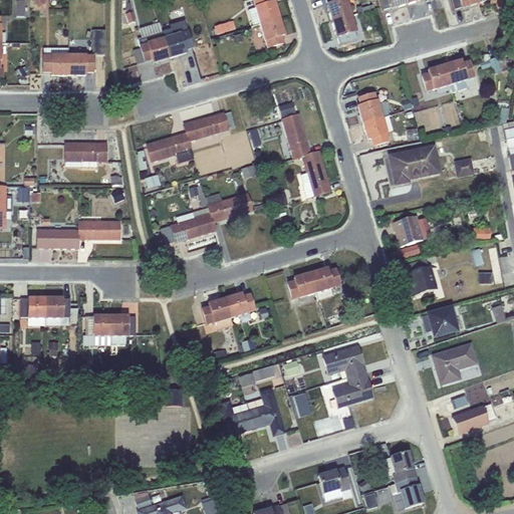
[(43,0),(31,0),(37,9),(46,4),(43,0)]
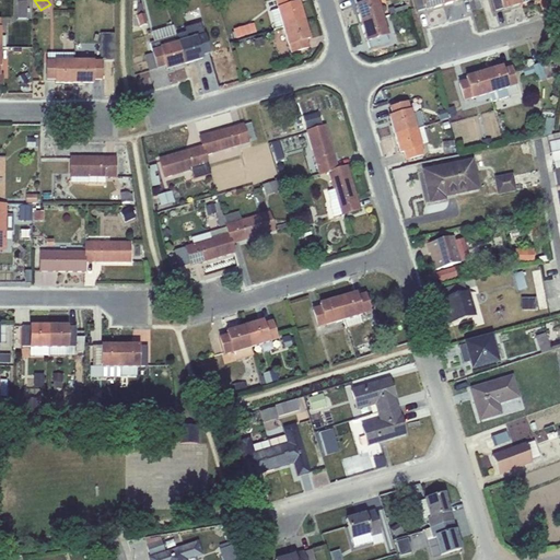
[(137,8),(137,16),(143,14),(140,4),(138,0),(132,0),(133,9),(137,8)]
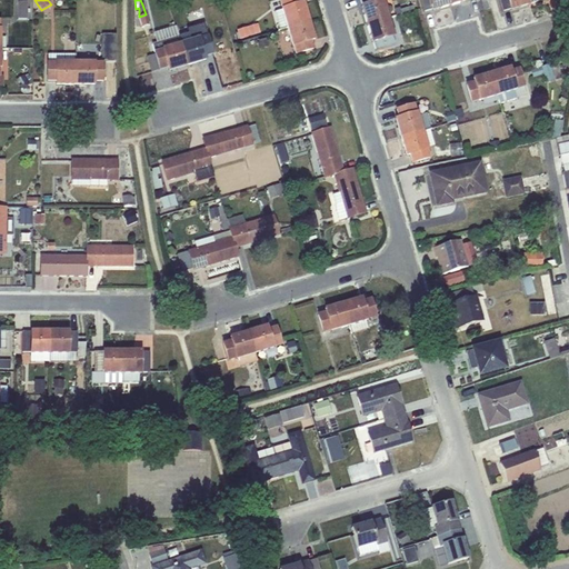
[(282,10),(275,12),(280,30),(288,28),(308,22),(302,3),(299,5),(297,0),(285,0),(280,1),(282,10)]
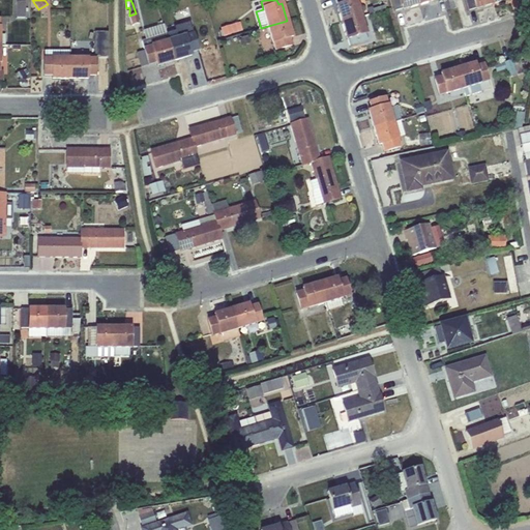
[(334,0),(337,5),(336,6),(342,23),(362,17),(357,0),(334,0)]
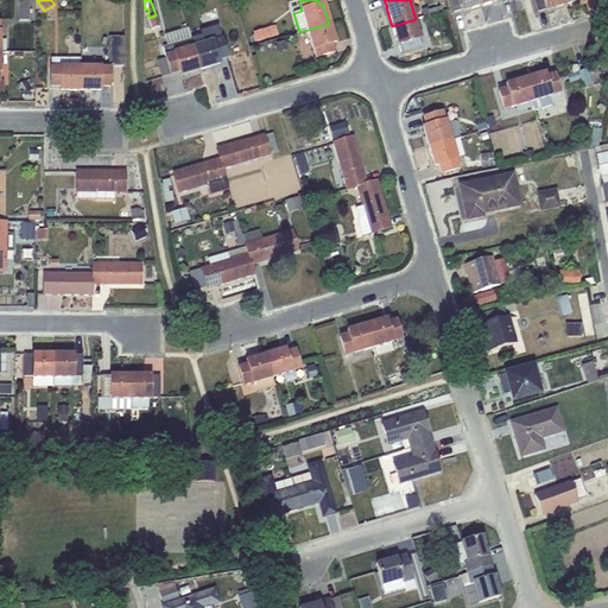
[(448,0),(453,13),(461,11),(481,6),(479,0),(448,0)]
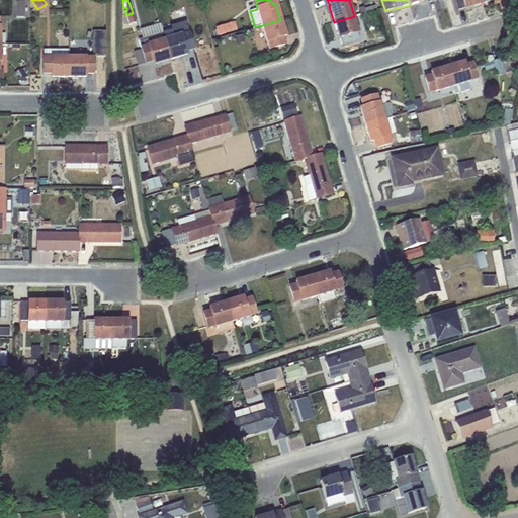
[(482,4),(480,0),(453,0),(457,11),(464,8),(464,9),(482,4)]
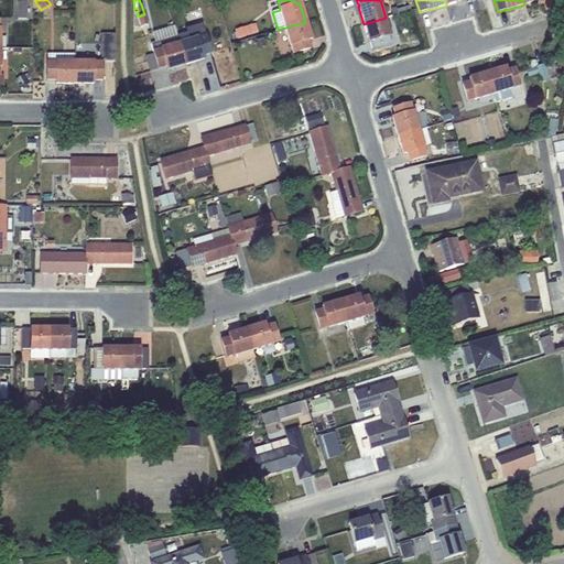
[(409,4),(390,10),(392,15),(410,10),(409,4)]
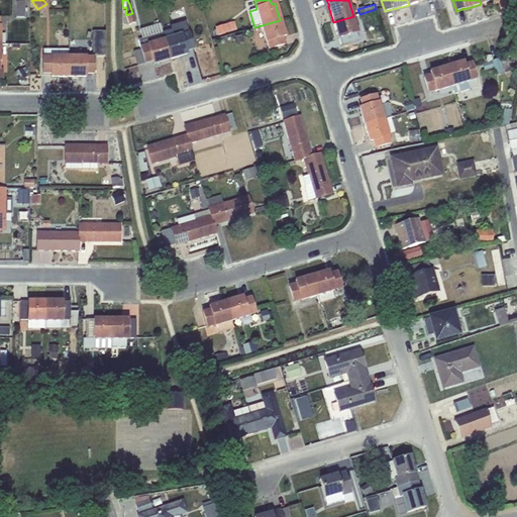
[(132,13),(126,15),(128,25),(134,23),(132,13)]
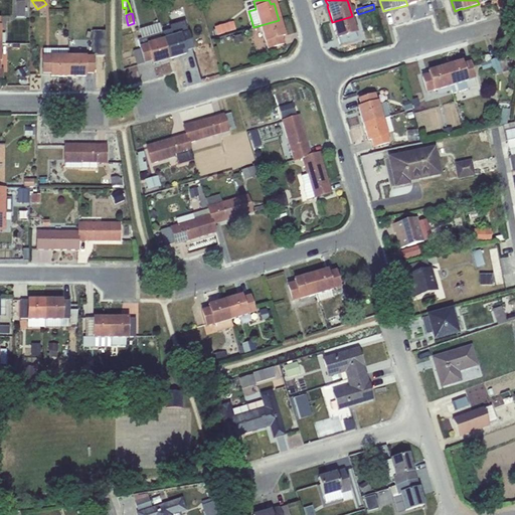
[(352,16),(332,22),(337,38),(340,45),(357,40),(355,33),(357,33),(352,16)]
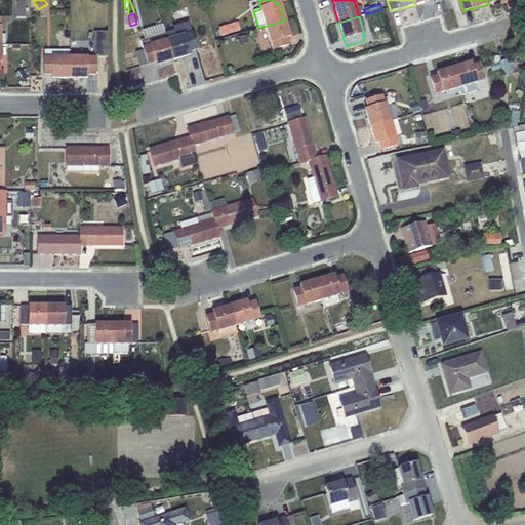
[(289,37),(284,21),(266,26),(273,50),(288,45),(286,38),(289,37)]
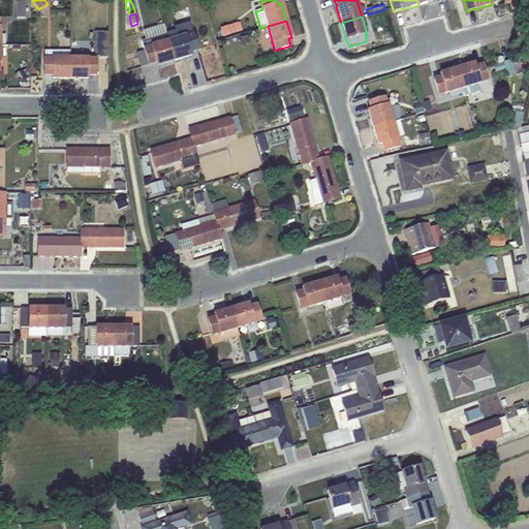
[(168,41),(174,61),(190,56),(189,53),(197,51),(189,23),(174,28),(175,31),(165,33),(168,41)]
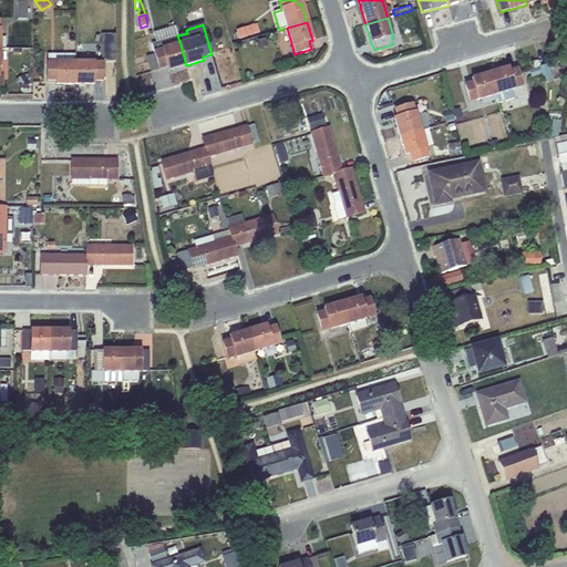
[(237,33),(234,33),(236,40),(259,33),(257,24),(236,30),(237,33)]
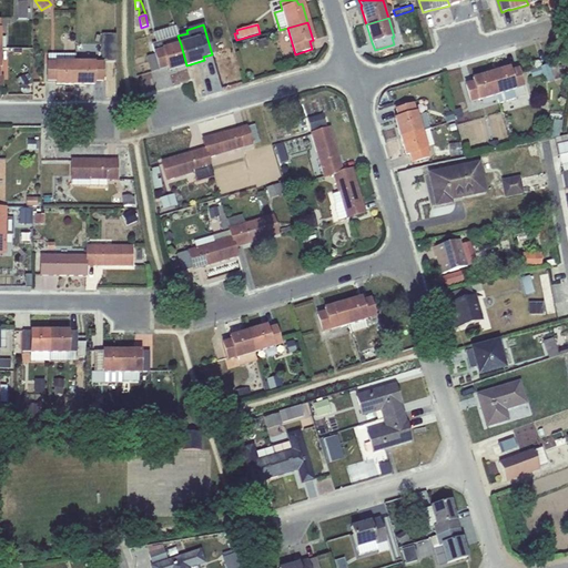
[(115,61),(114,34),(101,36),(101,61),(115,61)]
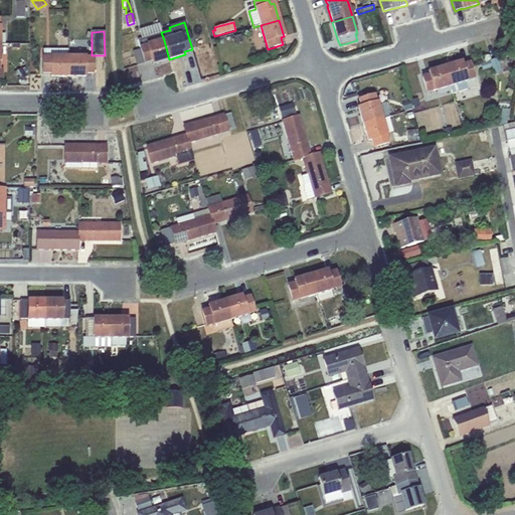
[(153,64),(169,59),(164,40),(161,33),(137,40),(140,50),(144,63),(152,61),(153,64)]
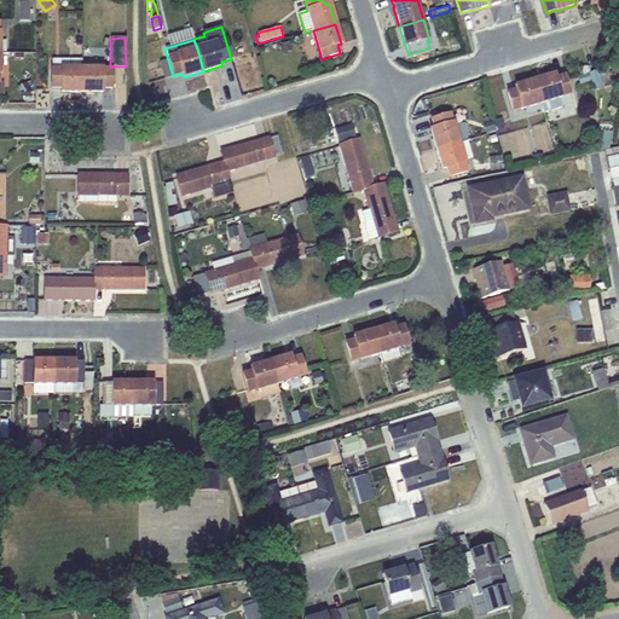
[(81,68),(82,59),(81,59),(61,59),(61,69),(51,69),(51,88),(61,88),(61,93),(81,93),(81,68)]
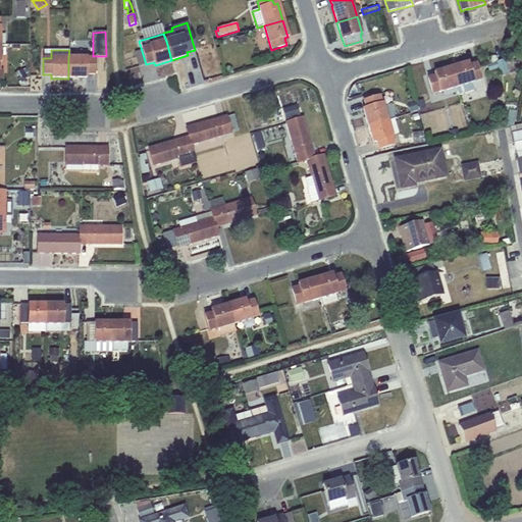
[(146,64),(142,51),(135,53),(139,66),(146,64)]
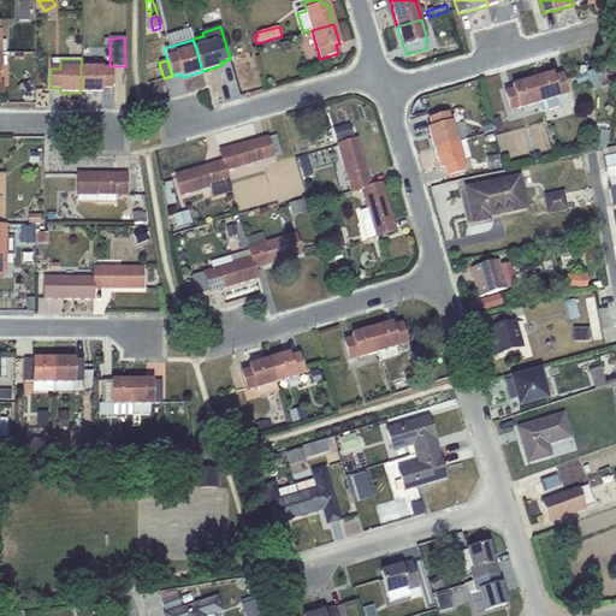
[(102,67),(81,67),(81,93),(101,93),(101,89),(111,89),(111,69),(102,69),(102,67)]
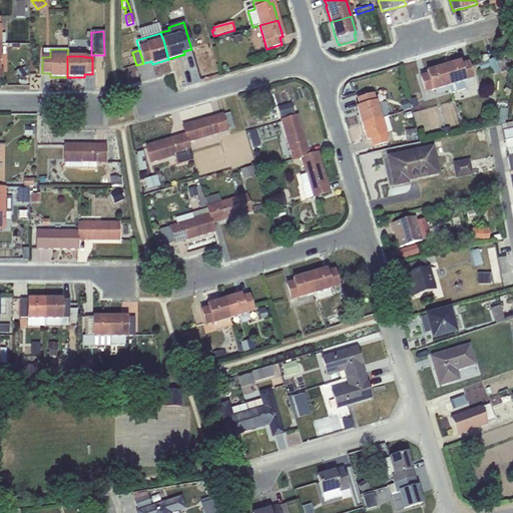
[(495,58),(479,64),(481,70),(489,67),(492,75),(499,72),(495,58)]
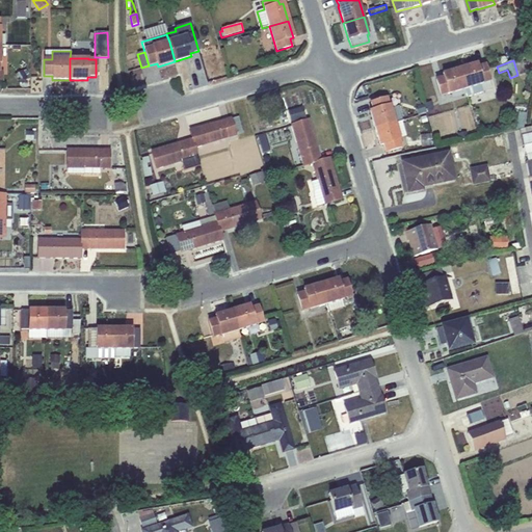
[(476,64),(459,69),(466,90),(468,97),(468,98),(491,89),(484,65),(477,68),(476,64)]
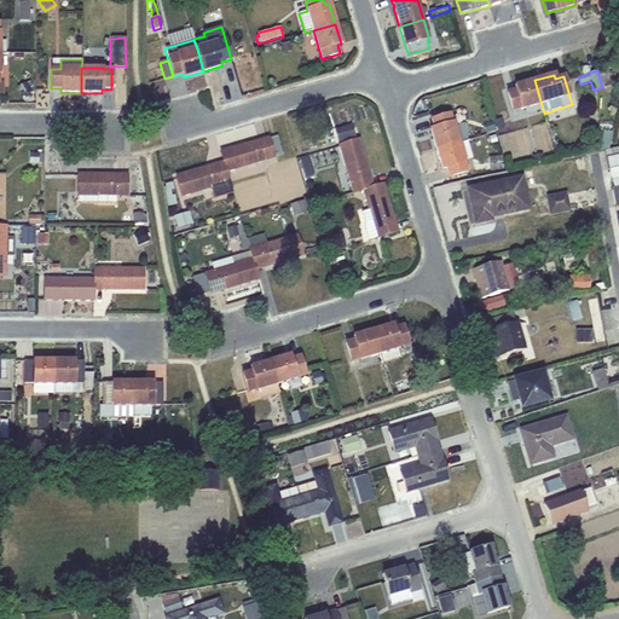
[(542,105),(534,80),(514,86),(515,91),(507,93),(513,113),(520,110),(520,111),(530,109),(542,105)]
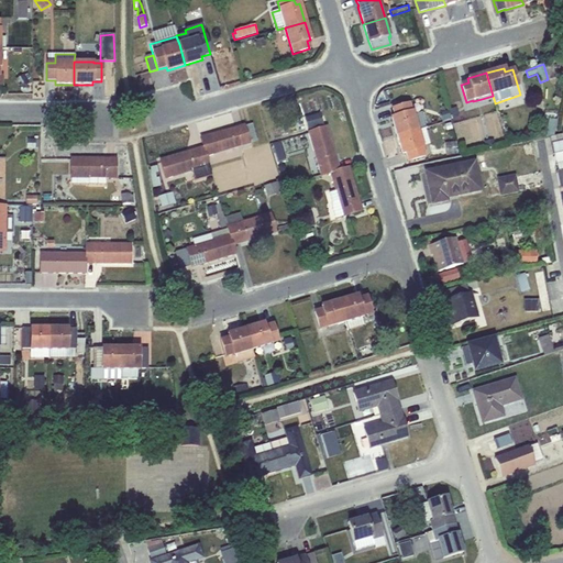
[(23,75),(15,79),(21,88),(29,83),(23,75)]
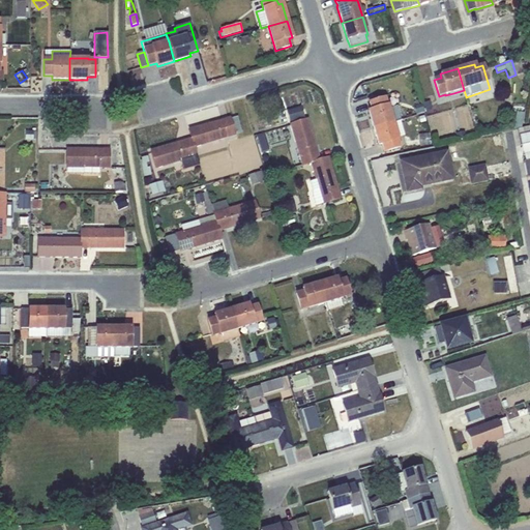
[(466,96),(464,90),(453,93),(455,99),(466,96)]
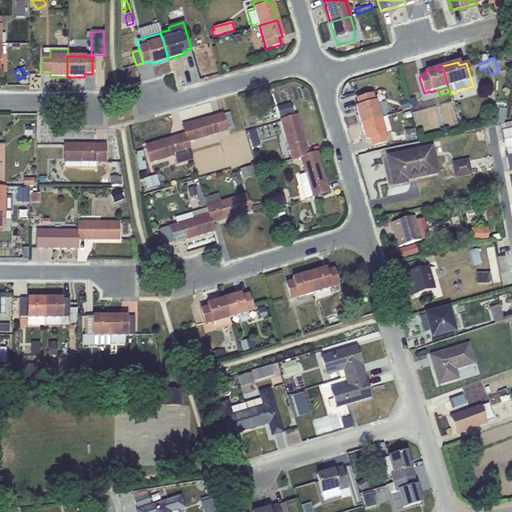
[(372,95),(356,99),(358,107),(355,108),(360,124),(380,118),(387,116),(383,102),(376,104),(375,101),(373,101),(372,95)]
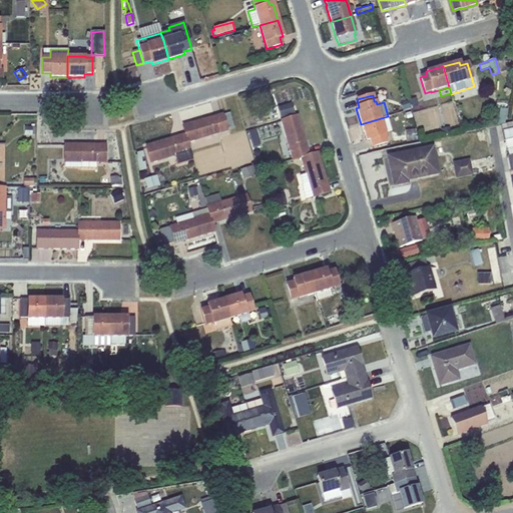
[(408,100),(403,102),(401,106),(403,112),(411,109),(408,100)]
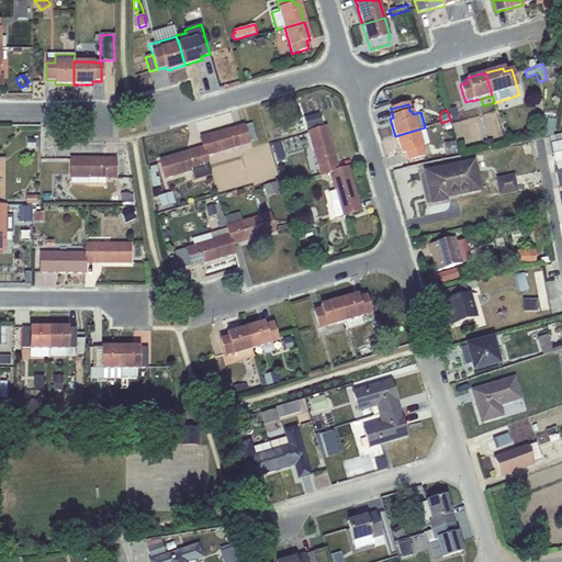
[(318,114),(304,119),(307,133),(322,127),(318,114)]
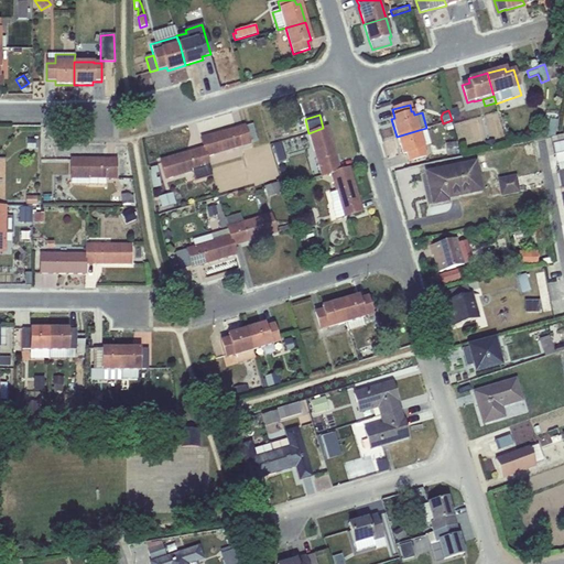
[(551,138),(554,137),(557,120),(549,119),(545,138),(551,138)]
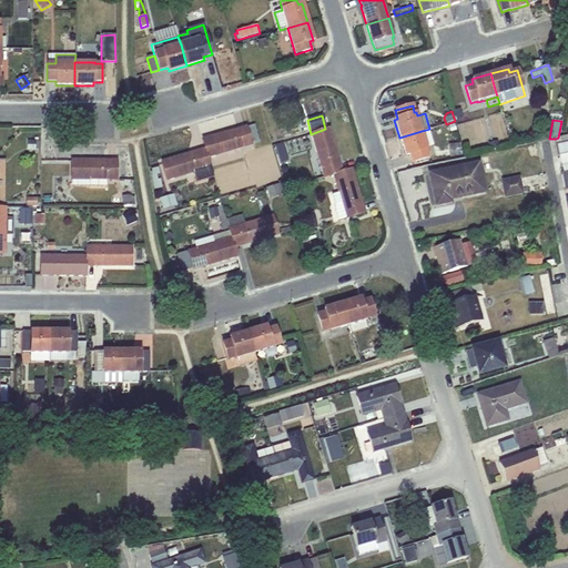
[(254,125),(246,128),(251,145),(260,143),(254,125)]
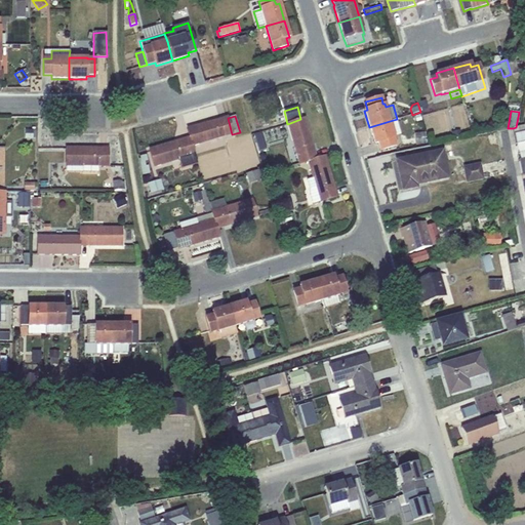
[(187,128),(190,137),(192,147),(233,135),(232,134),(228,118),(227,117),(187,128)]
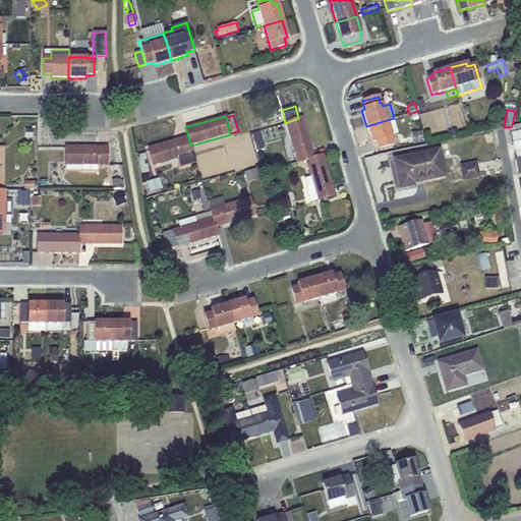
[(285,123),(297,163),(304,160),(313,158),(302,117),(298,118),(285,123)]
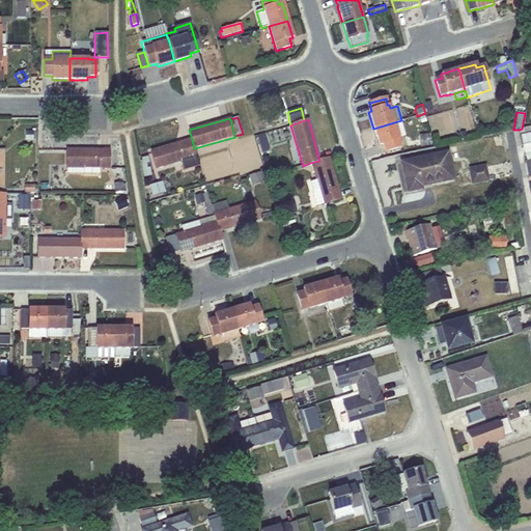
[(406,135),(401,120),(394,122),(399,137),(406,135)]
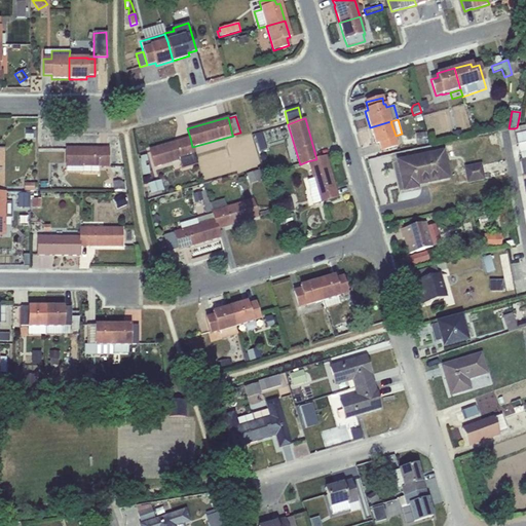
[(396,136),(390,121),(370,127),(375,144),(378,143),(380,151),(398,146),(396,139),(396,136)]
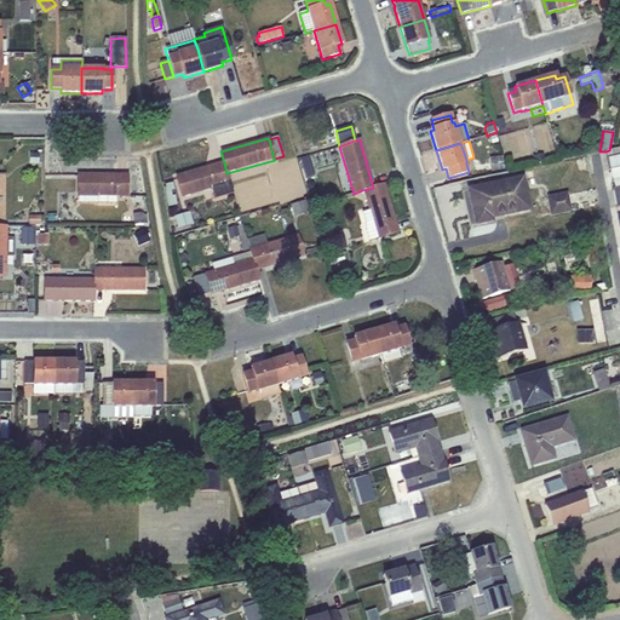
[(619,147),(609,150),(606,151),(609,170),(610,170),(619,167),(619,147)]
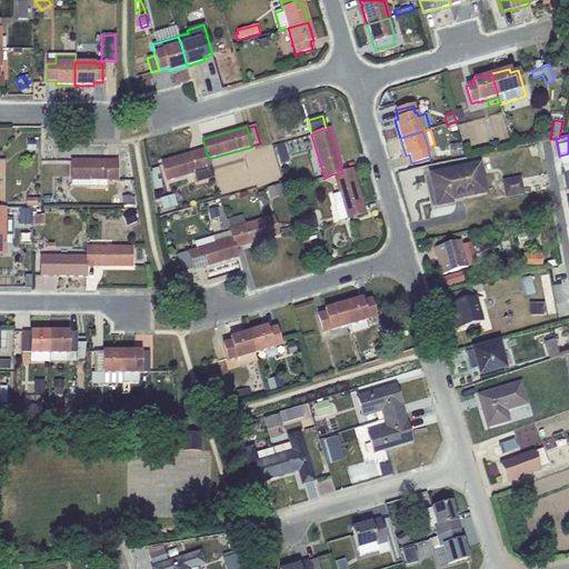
[(39,141),(27,141),(27,151),(36,151),(36,150),(39,150),(39,141)]
